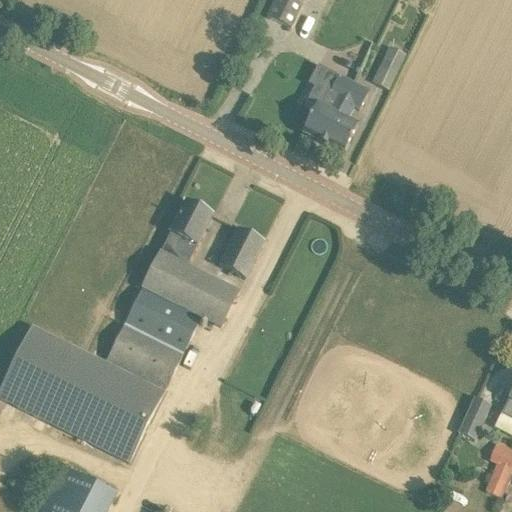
[(275,0),(266,20),(291,32),(303,8),(292,3),(293,0),(275,0)]
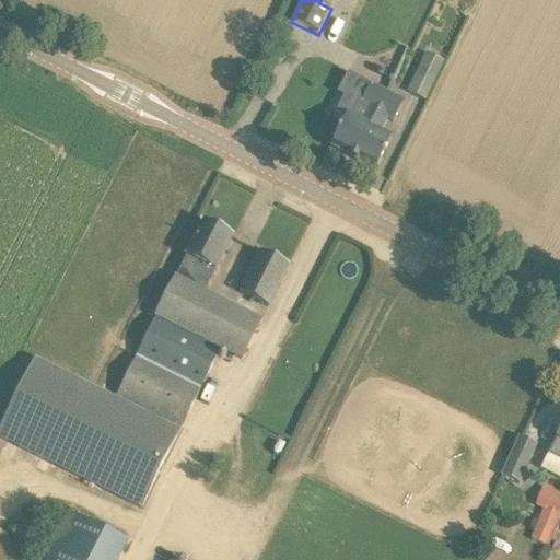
[(427,54),(407,93),(424,102),(444,61),(427,54)]
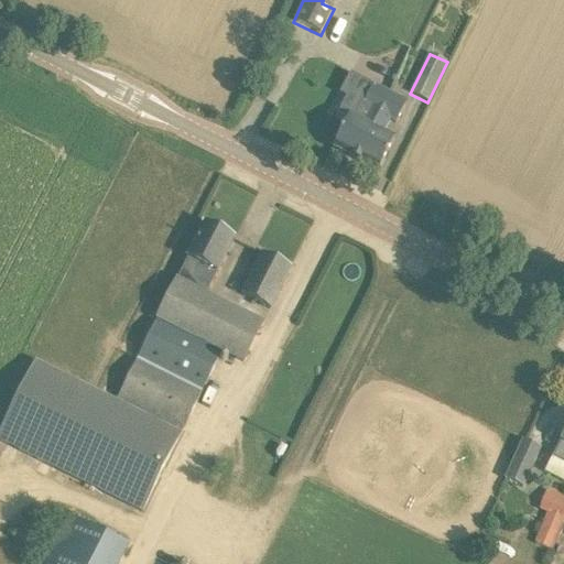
[(356,162),(389,95),(350,75),(339,96),(350,100),(343,115),(349,118),(333,150),(356,162)]
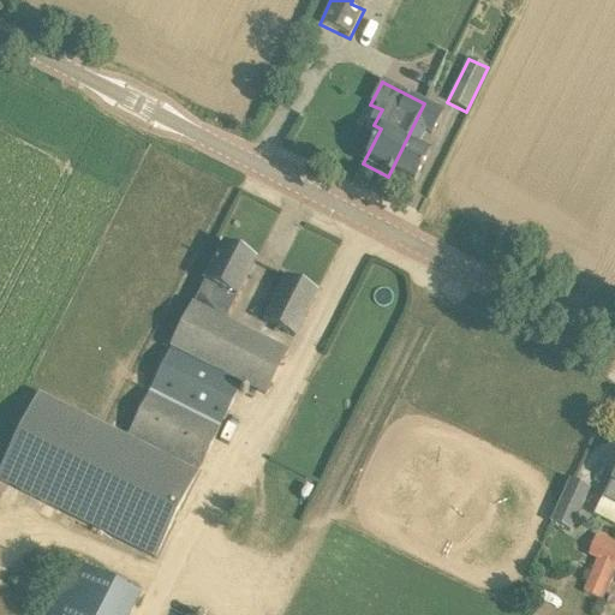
[(443,113),(424,103),(388,177),(413,189),(431,153),(418,147),(425,132),(431,136),(443,113)]
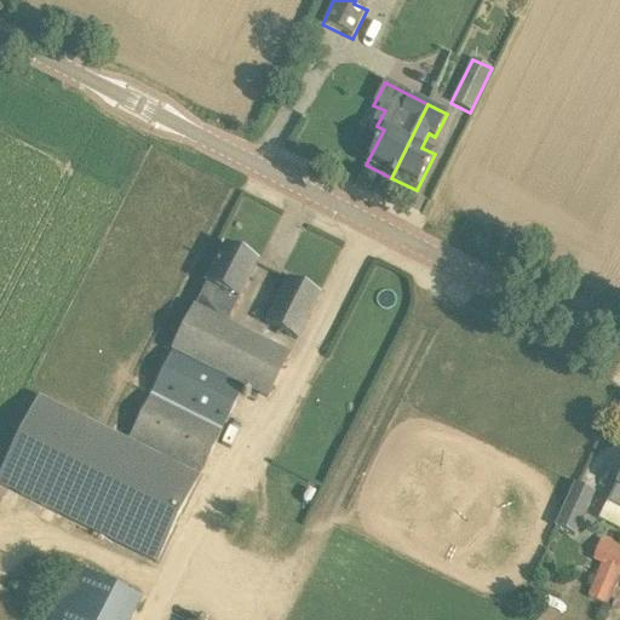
[(241,388),(264,400),(286,357),(224,325),(256,264),(227,248),(126,436),(196,472),(241,388)]
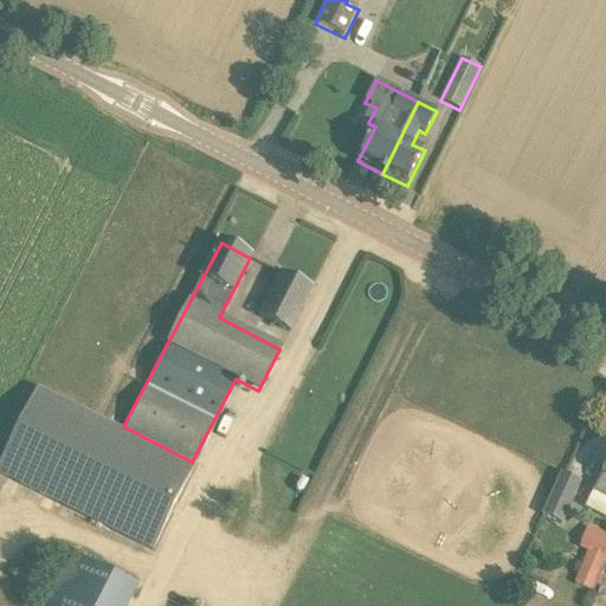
[(256,263),(252,277),(269,281),(272,268),(256,263)]
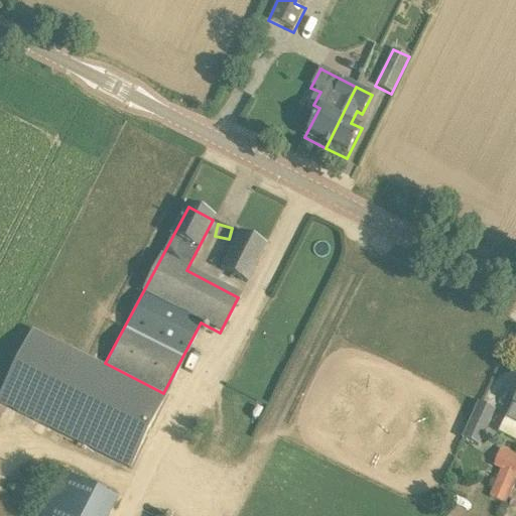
[(222,272),(247,284),(266,246),(241,234),(222,272)]
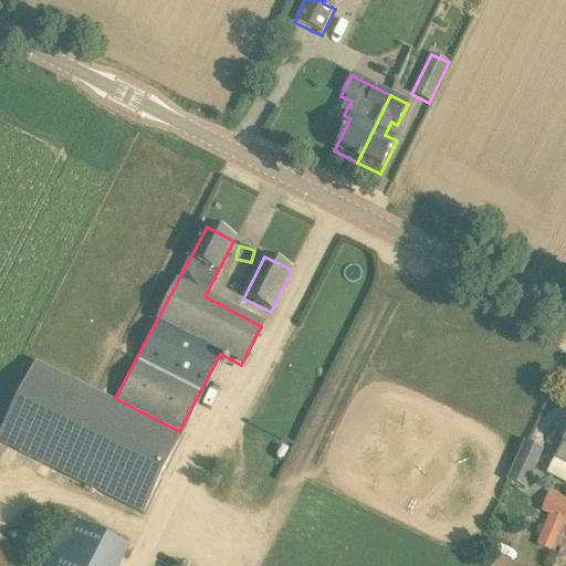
[(35,365),(0,436),(0,443),(144,515),(182,438),(35,365)]
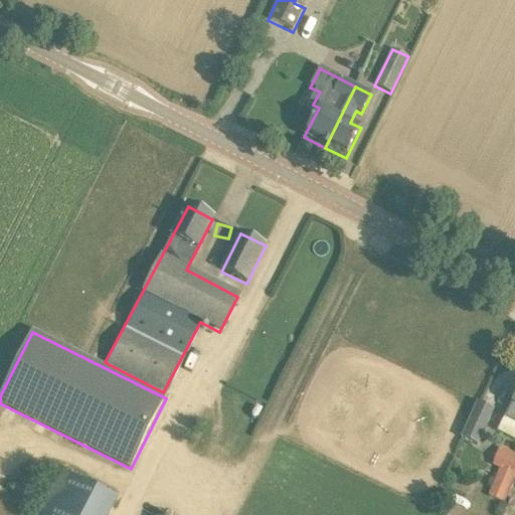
[(514,397),(511,404),(512,405),(506,417),(514,421),(514,397)]
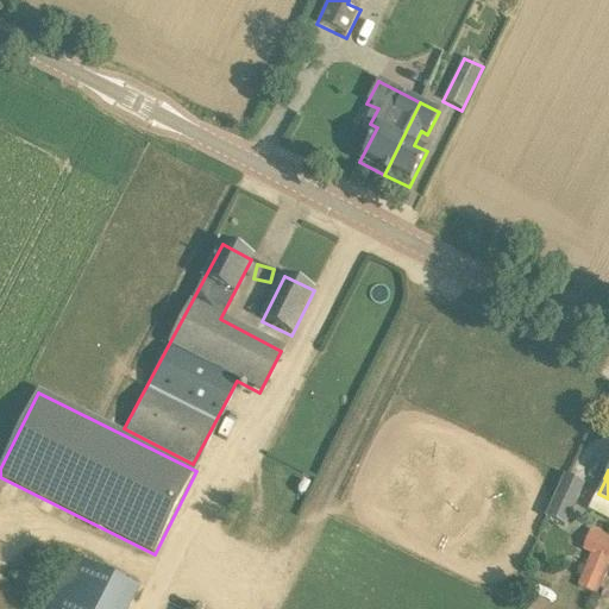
[(584,485),(565,477),(564,476),(545,519),(564,528),(584,485)]
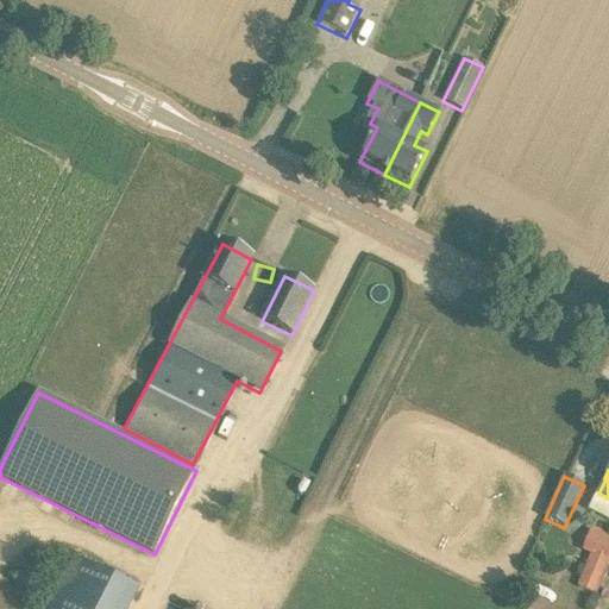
[(608,564),(608,534),(592,527),(581,552),(590,556),(577,584),(596,592),(608,564)]
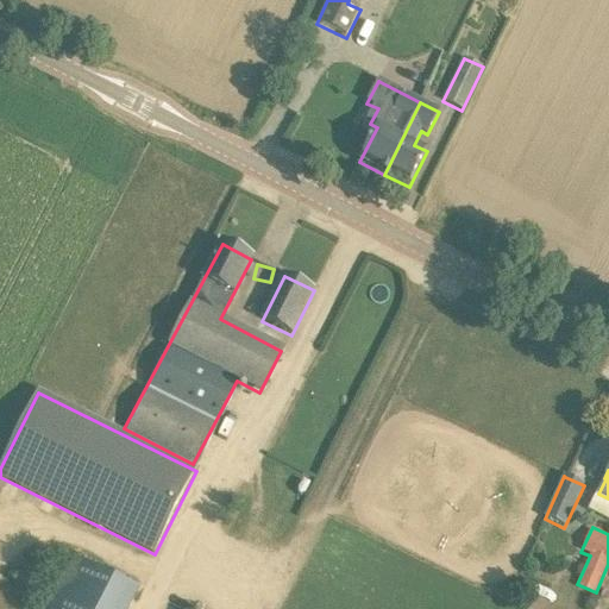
[(129,608),(138,591),(73,558),(46,608),(129,608)]
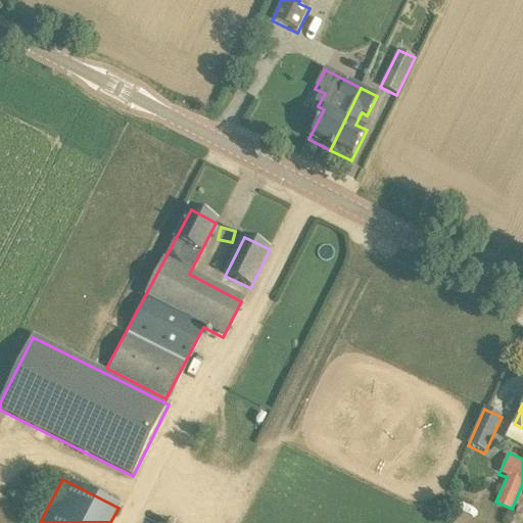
All buildings are outlined.
